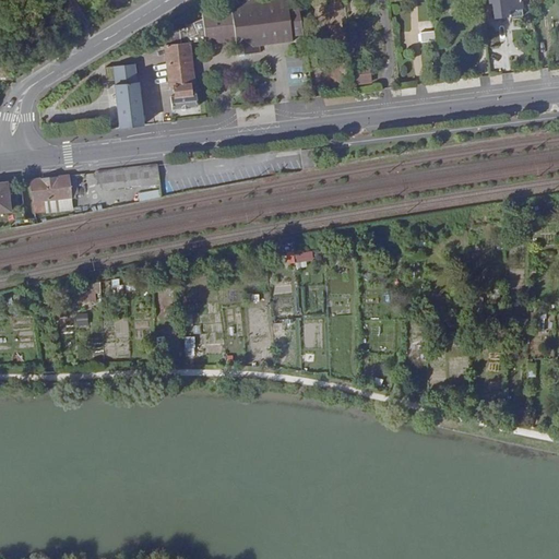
[(225,0),(226,8),(232,8),(233,12),(203,15),(203,19),(187,26),(187,30),(185,31),(183,27),(181,28),(181,31),(180,31),(180,28),(155,39),(156,48),(168,61),(171,87),(175,86),(176,96),(171,96),(174,110),(182,108),(182,110),(189,109),(189,108),(198,107),(197,94),(191,94),(190,84),(194,84),(191,58),(190,58),(189,45),(190,45),(189,43),(236,36),(238,54),(240,54),(240,52),(248,51),(248,52),(261,51),(260,44),(293,39),(293,34),(304,33),(297,0),(225,0)]
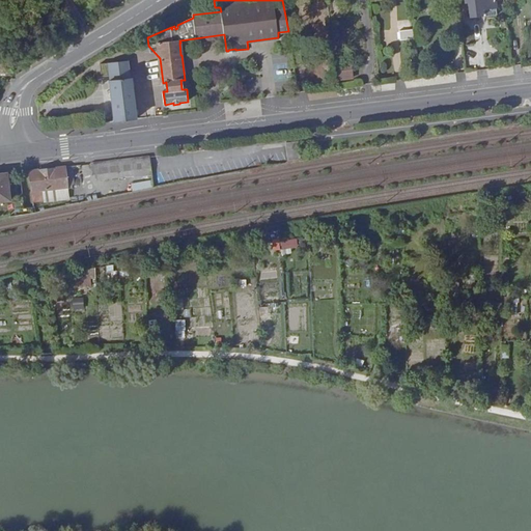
[(496,8),(494,0),(464,0),(465,3),(468,3),(470,18),(471,18),(471,20),(479,19),(479,17),(481,17),(480,10),(496,8)]
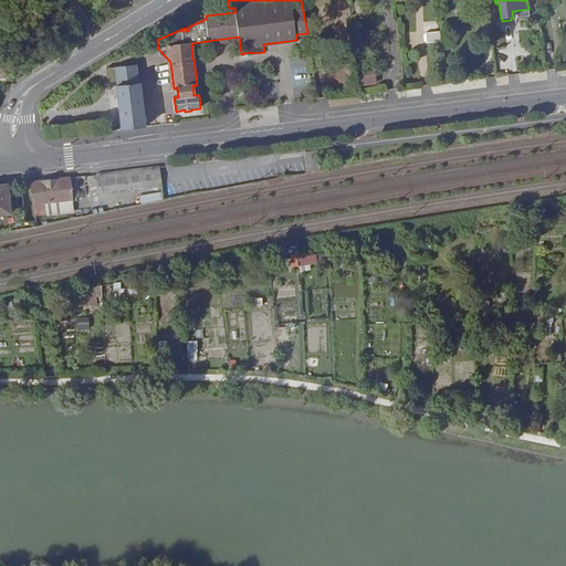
[(526,0),(528,9),(537,8),(536,2),(536,0),(526,0)]
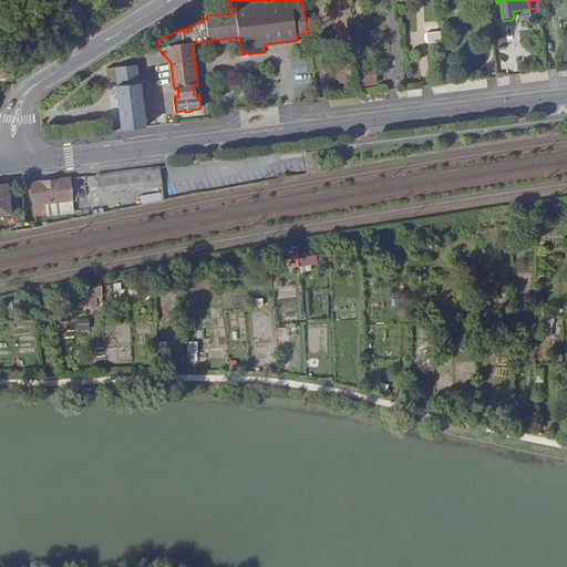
[(428,43),(445,41),(444,31),(425,33),(428,43)]
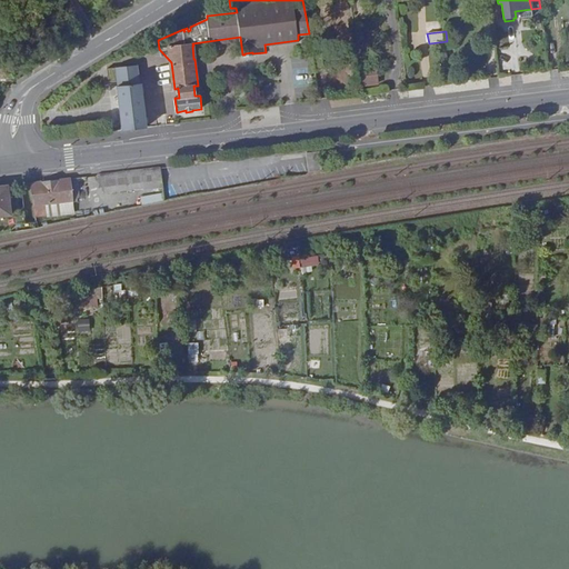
[(311,51),(315,71),(323,69),(321,50),(311,51)]
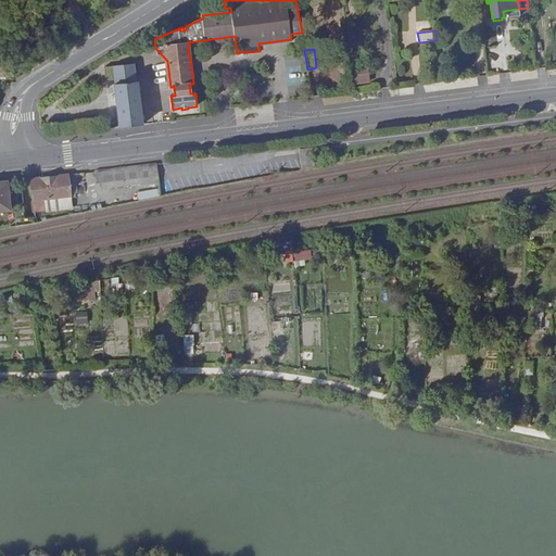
[(134,64),(113,66),(115,85),(114,85),(118,128),(142,125),(138,81),(136,81),(134,64)]
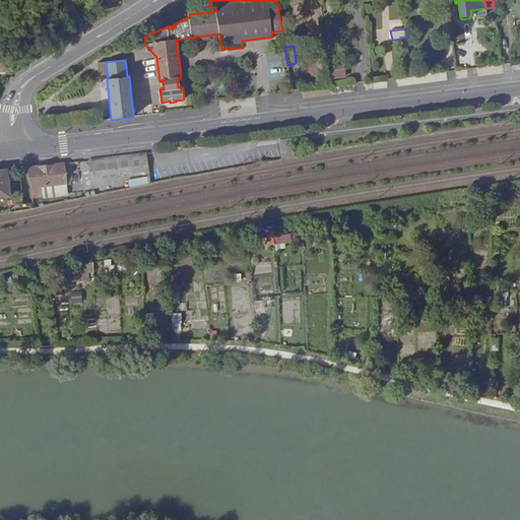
[(327,62),(329,78),(344,76),(342,60),(327,62)]
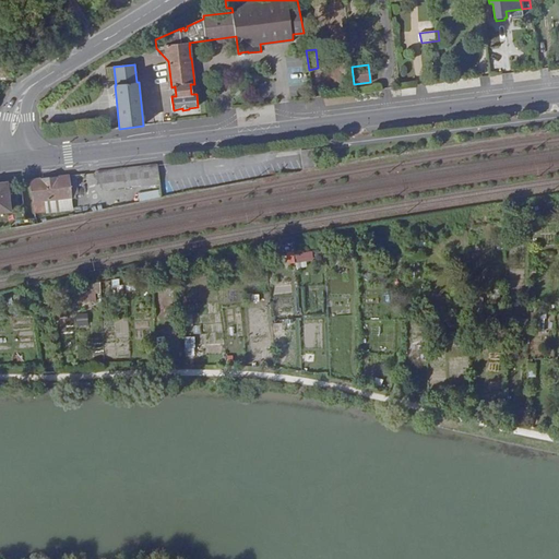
[(300,150),(300,151),(302,169),(317,167),(313,149),(300,150)]
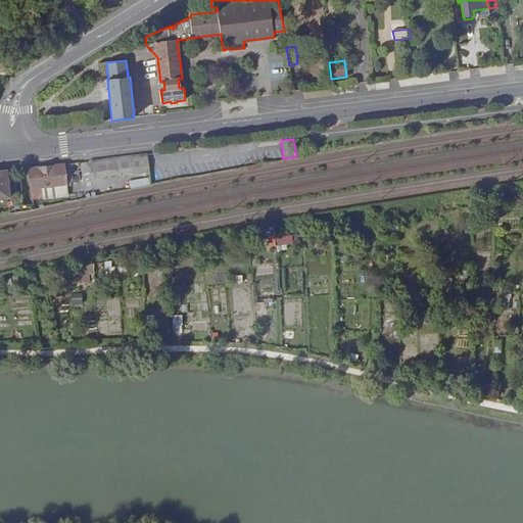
[(147,154),(93,161),(95,173),(95,178),(149,171),(147,154)]
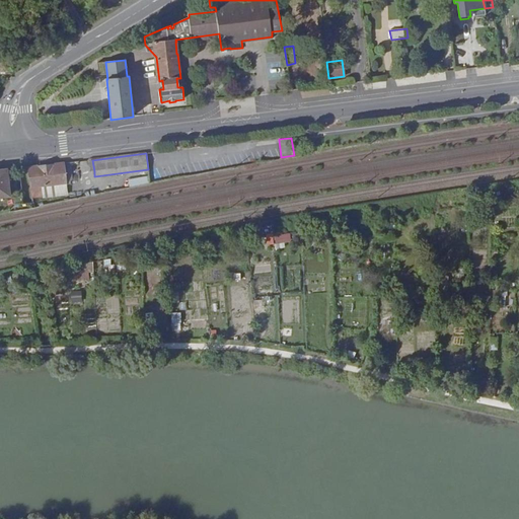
[(65,163),(67,182),(70,182),(73,179),(71,162),(65,163)]
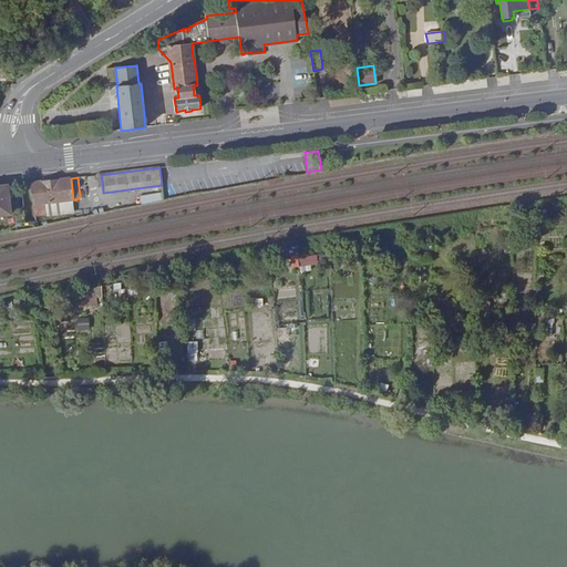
[(73,199),(71,178),(30,183),(33,206),(45,205),(73,202),(73,199)]
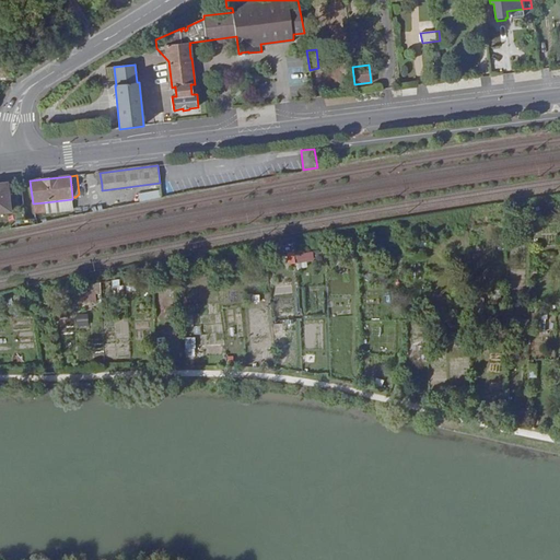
[(7,184),(0,184),(0,213),(10,212),(7,184)]
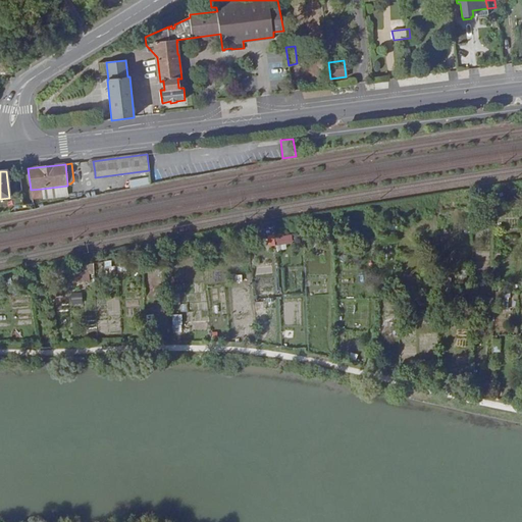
[(148,176),(128,180),(131,188),(150,184),(148,176)]
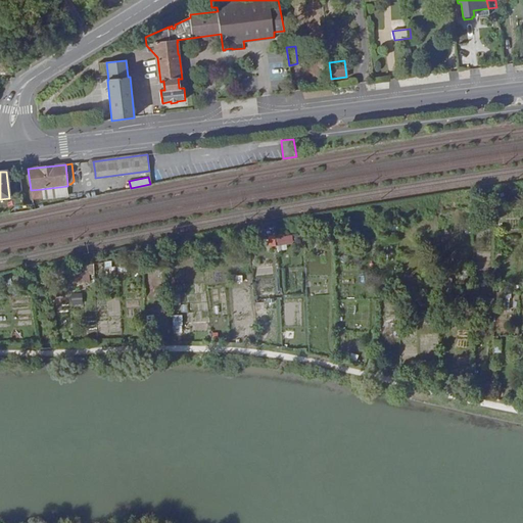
[(42,189),(31,190),(32,200),(43,198),(42,189)]
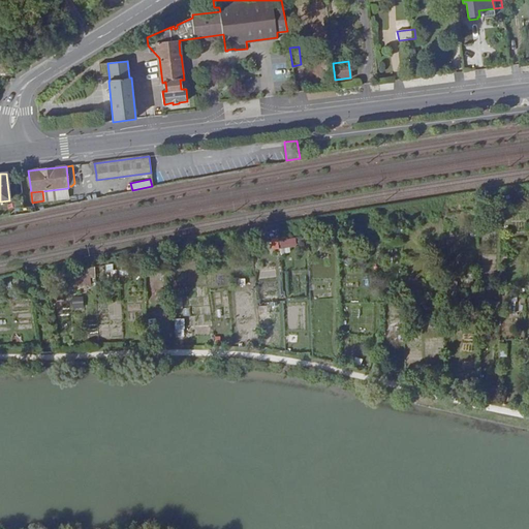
[(95,284),(94,268),(72,269),(73,285),(95,284)]
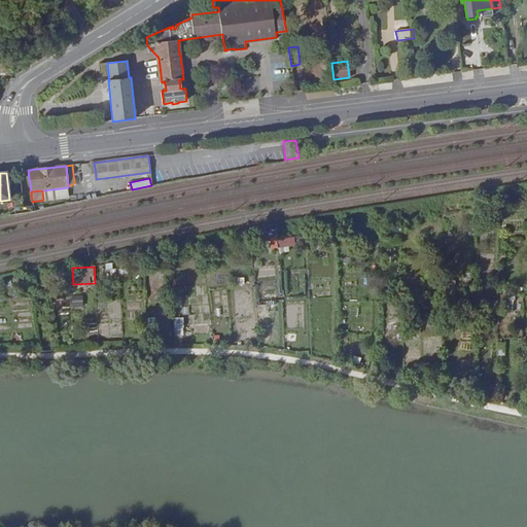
[(83,308),(83,295),(73,295),(72,307),(83,308)]
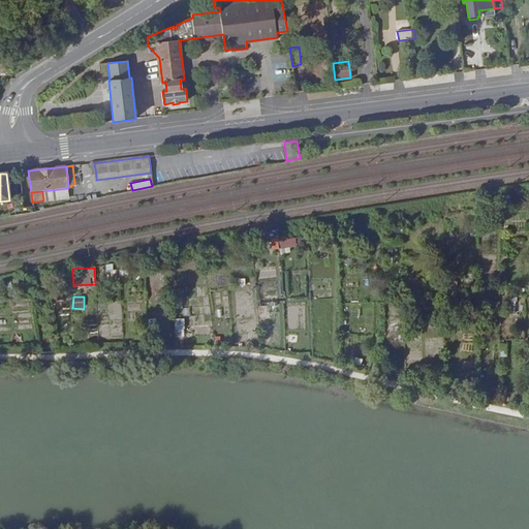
[(186,328),(185,317),(175,317),(176,329),(186,328)]
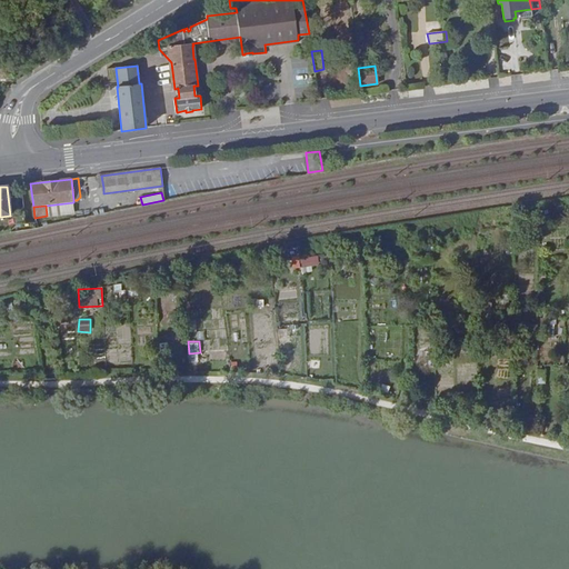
[(320,375),(322,359),(310,358),(309,373),(320,375)]
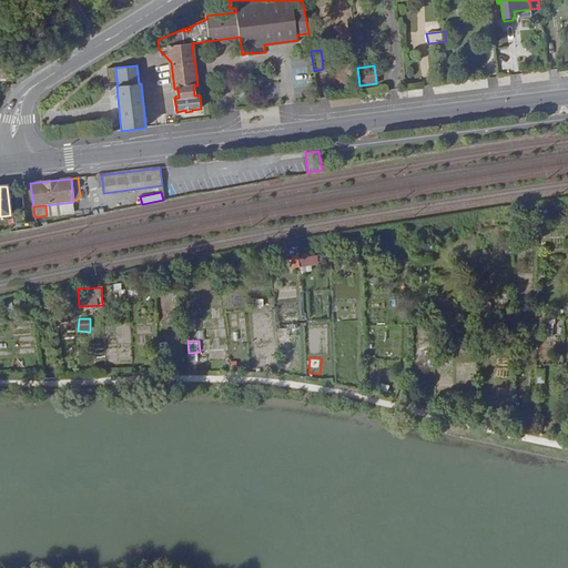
All buildings are outlined.
